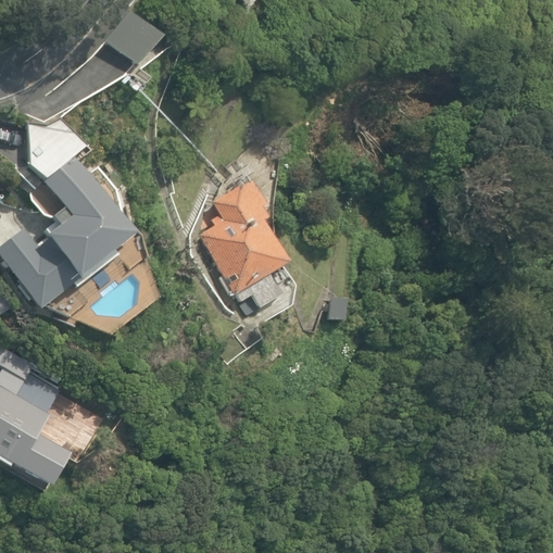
[(107,41),(138,67),(163,37),(132,11),(107,41)]
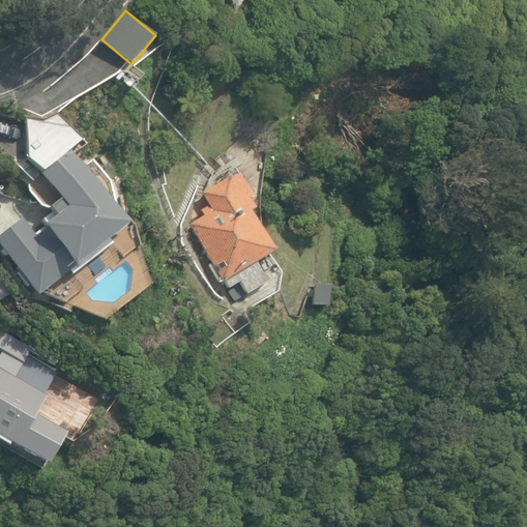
[(0,235),(0,242),(40,293),(128,224),(99,187),(109,180),(92,159),(84,166),(70,149),(83,139),(59,109),(46,116),(27,113),(28,156),(61,198),(50,206),(56,213),(34,230),(24,217),(0,235)]
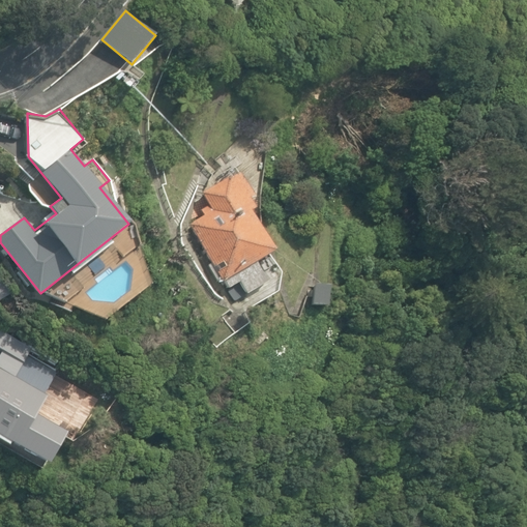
[(241,281),(247,292),(268,281),(257,262),(274,252),(251,210),(256,207),(250,198),(255,195),(241,171),(230,177),(228,174),(202,189),(210,203),(202,207),(205,213),(191,222),(224,281),(227,279),(231,286),(241,281)]
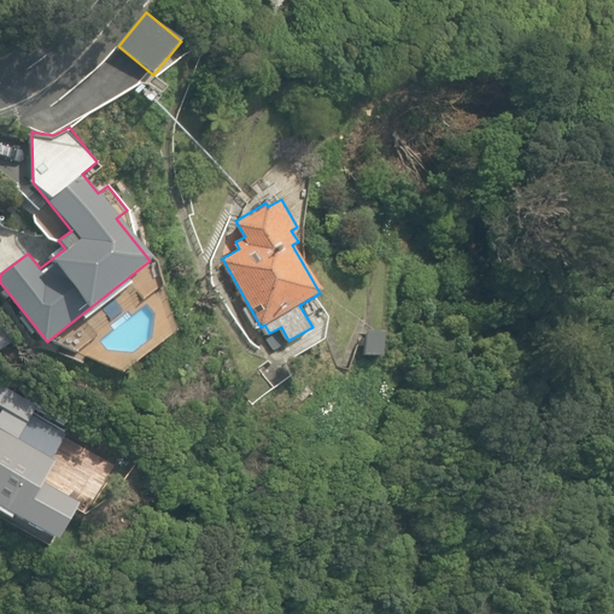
[(0,349),(12,343),(0,322),(0,349)]
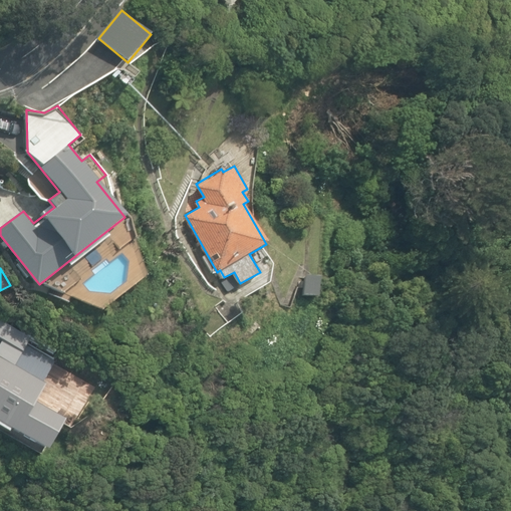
[(303,293),(319,295),(321,276),(305,274),(303,293)]
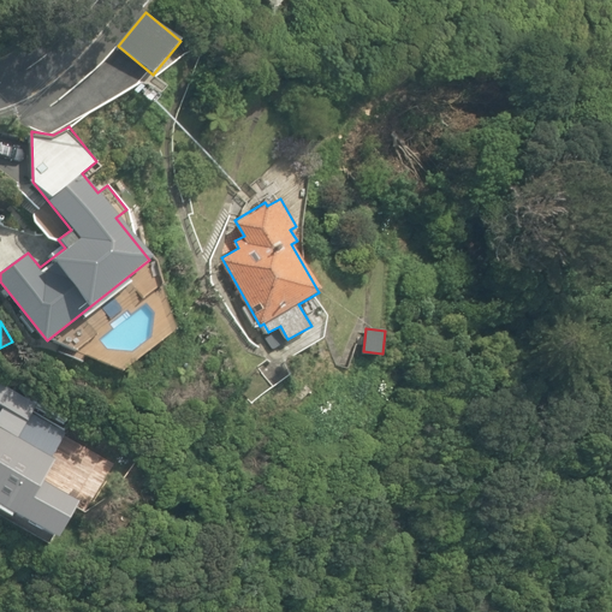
[(57,458),(0,423),(0,510),(11,517),(13,512),(57,538),(78,500),(45,480),(57,458)]
